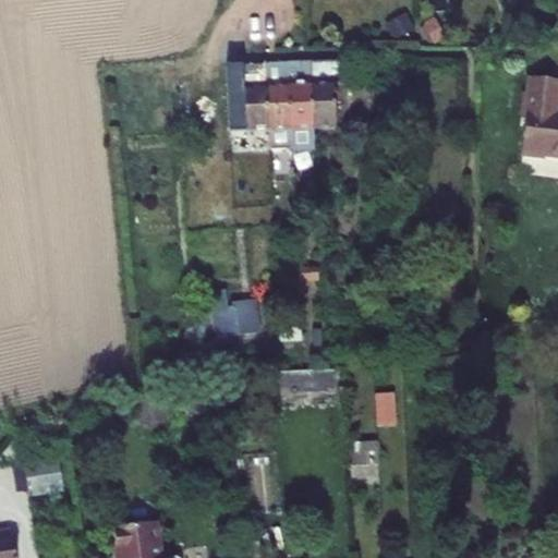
[(438,41),(447,35),(433,17),(424,25),(438,41)]
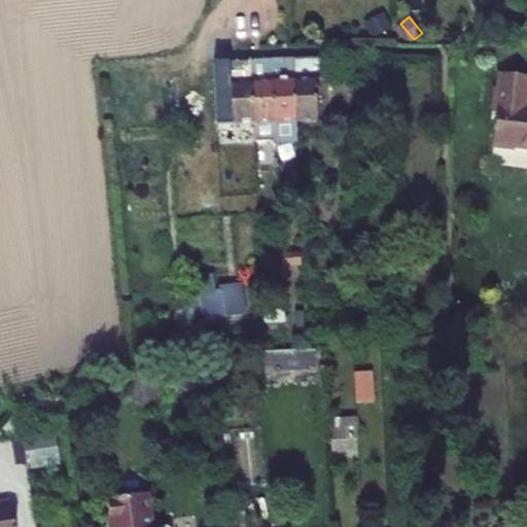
[(315,79),(331,79),(330,57),(292,58),(293,74),(294,79),(295,121),(317,120),(317,117),(315,79)]
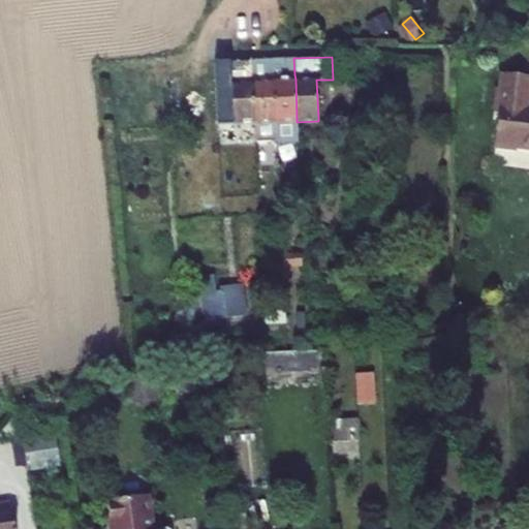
[(273,59),(274,76),(294,74),(293,58),(273,59)]
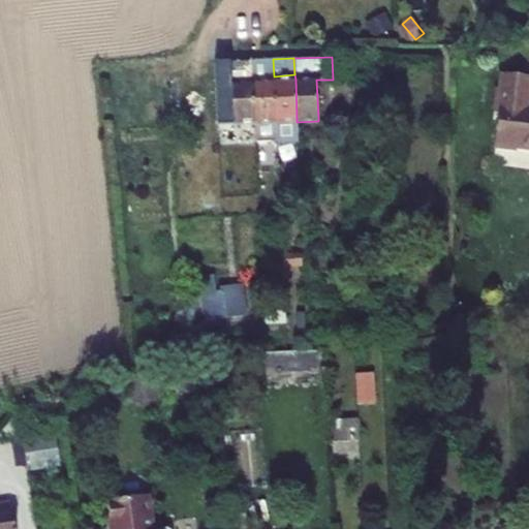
[(275,123),(274,82),(274,76),(273,59),(251,60),(254,123),(275,123)]
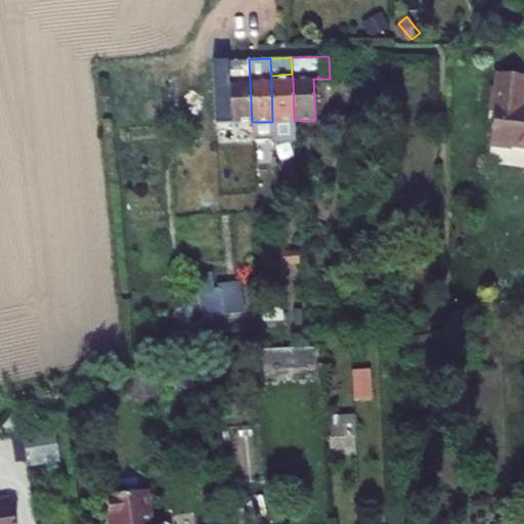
[(214,83),(215,124),(252,122),(249,59),(212,61),(213,71),(234,71),(234,77),(235,83),(229,83),(214,83)]
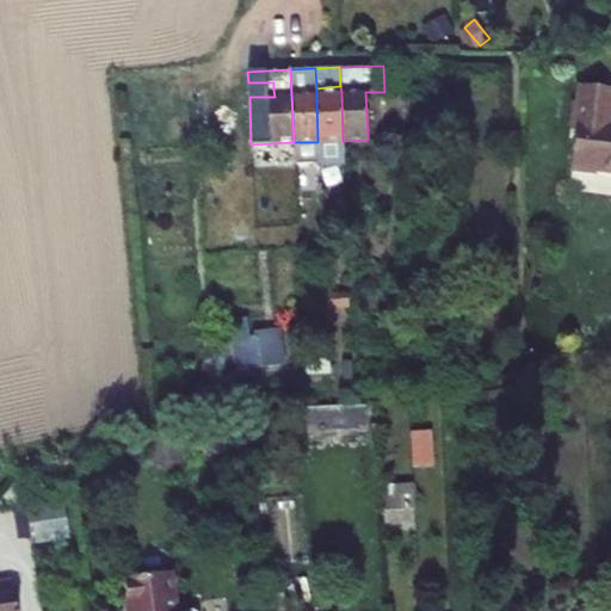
[(610,123),(610,118),(610,88),(579,85),(576,104),(573,103),(572,121),(576,121),(574,167),(578,167),(598,170),(598,167),(610,168),(610,123)]
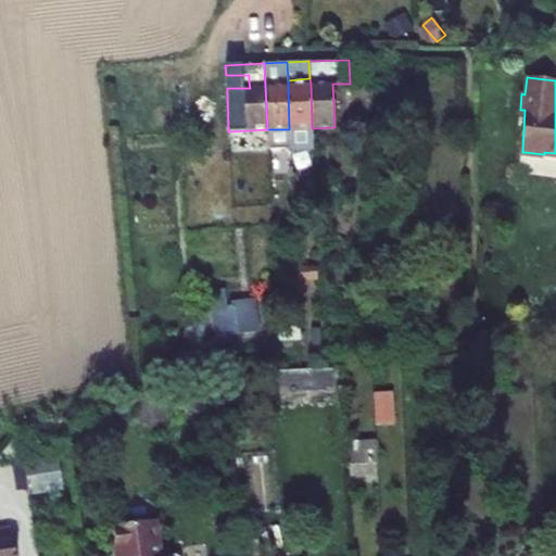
[(289,129),(312,128),(311,84),(288,86),(289,129)]
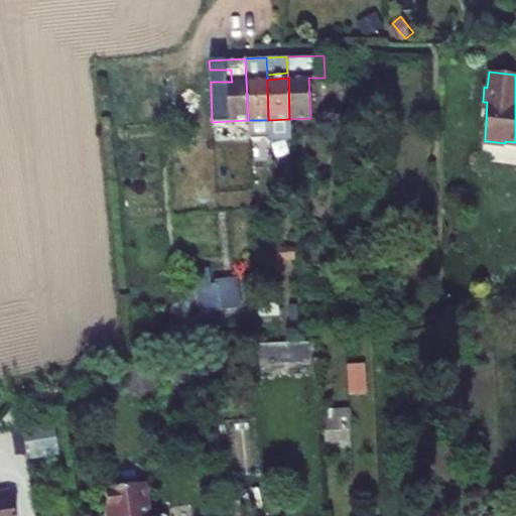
[(210,280),(209,269),(196,272),(201,308),(238,302),(236,283),(211,286),(210,280)]
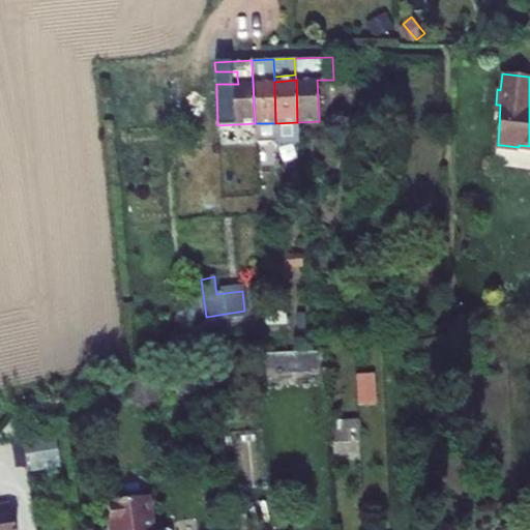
[(241,285),(215,288),(216,294),(242,291),(241,285)]
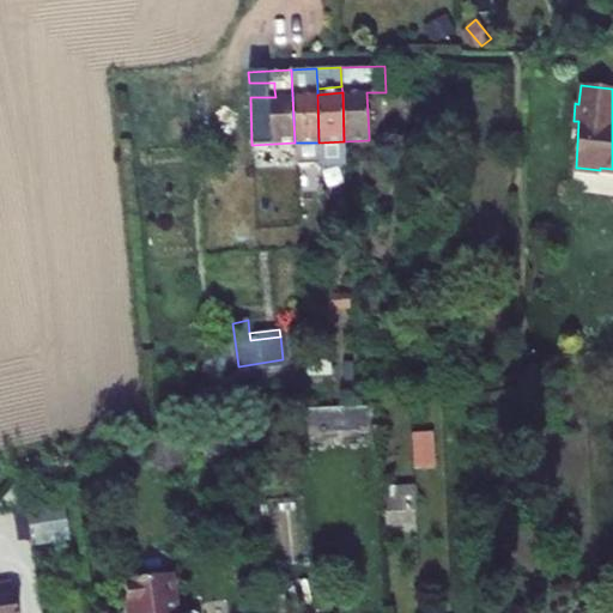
[(283,359),(238,366),(240,371),(284,365),(283,359)]
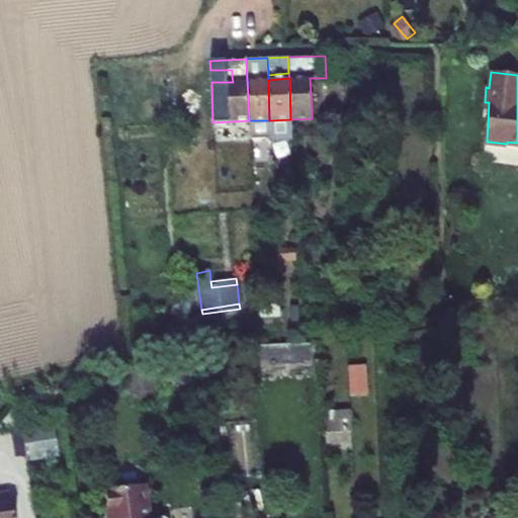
[(360,323),(373,323),(372,307),(359,308),(360,323)]
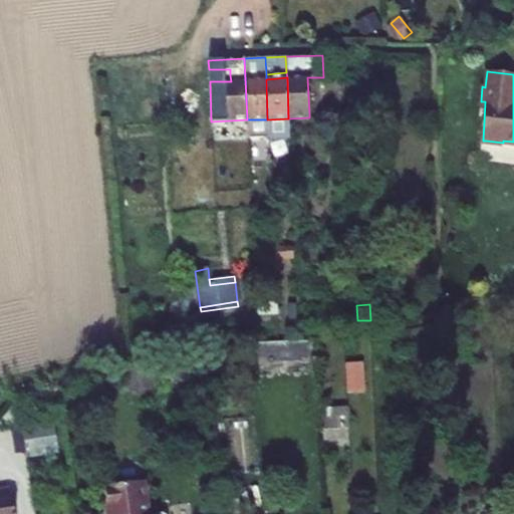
[(175,341),(191,338),(189,324),(173,328),(175,341)]
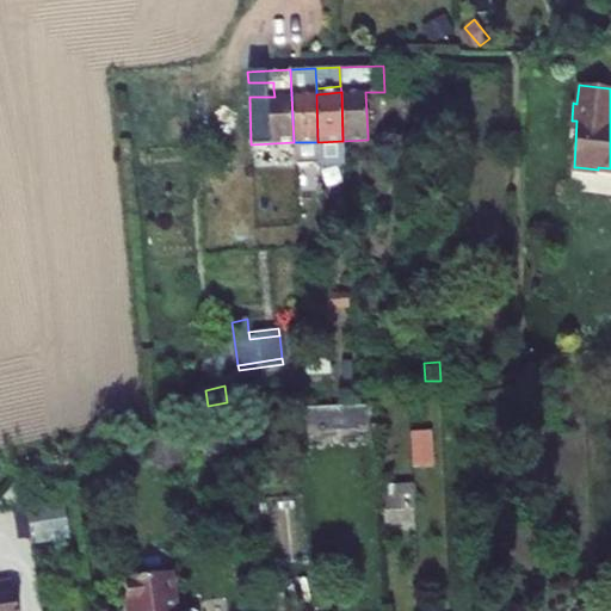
[(253,430),(270,426),(267,412),(251,414),(253,430)]
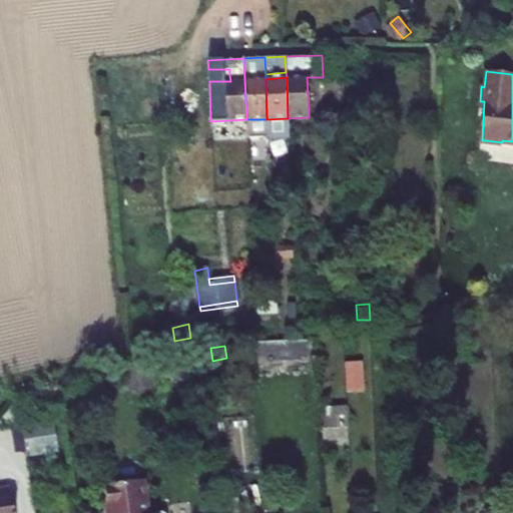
[(350,391),(367,390),(365,360),(349,361),(350,391)]
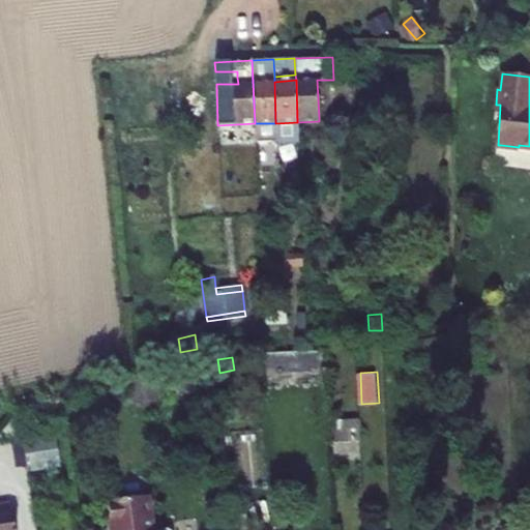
[(349,396),(328,398),(329,420),(350,418),(349,396)]
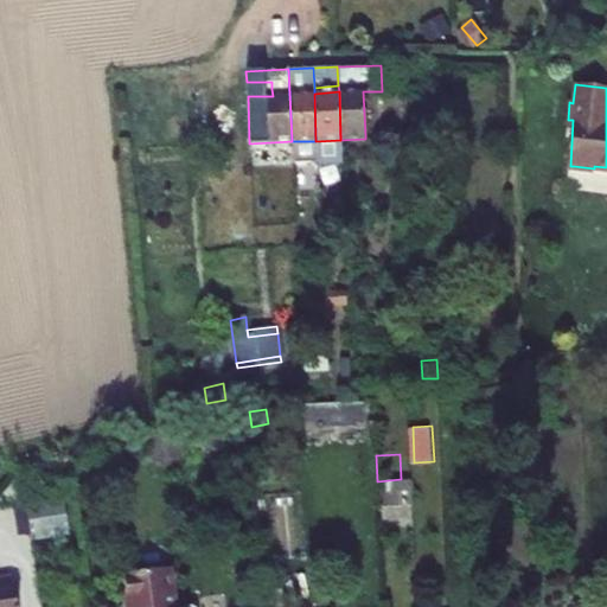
[(401,479),(377,481),(378,505),(413,504),(410,479),(401,479)]
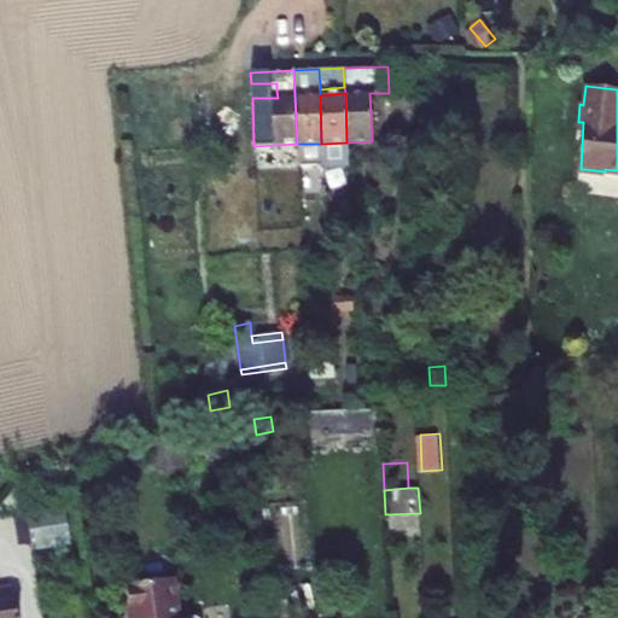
[(33,549),(70,544),(65,508),(28,514),(33,549)]
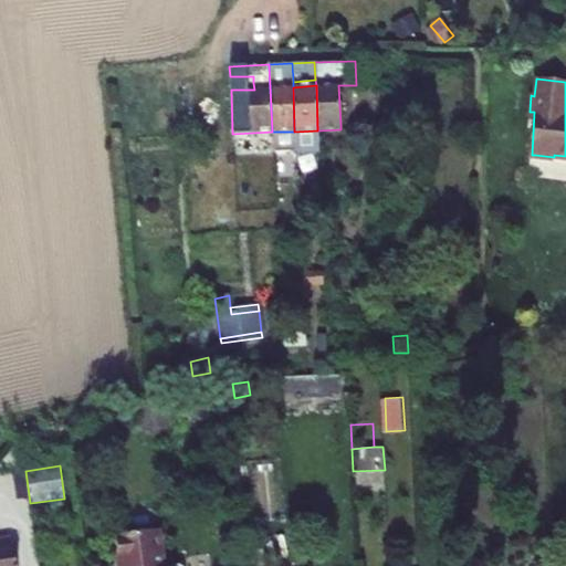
[(386,488),(385,470),(353,471),(354,490),(386,488)]
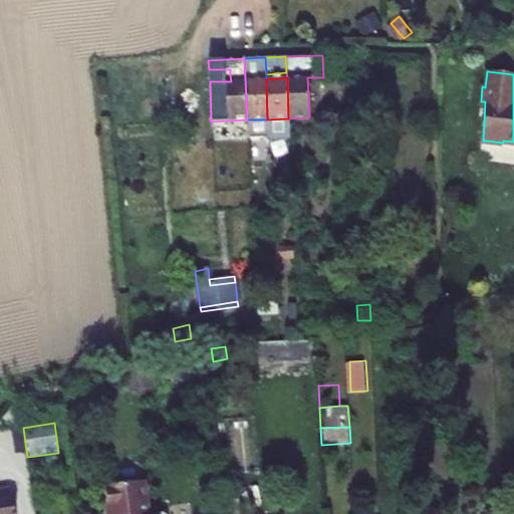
[(150,513),(146,481),(103,487),(106,510),(115,508),(116,513),(150,513)]
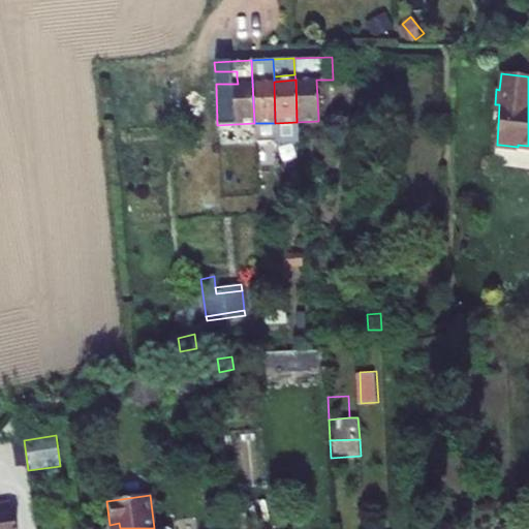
[(0,528),(13,528),(10,504),(0,505),(0,528)]
